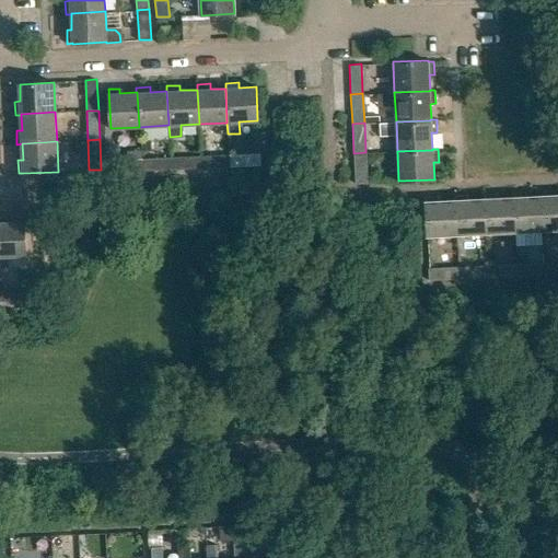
[(259,152),(229,154),(229,166),(259,164),(259,152)]
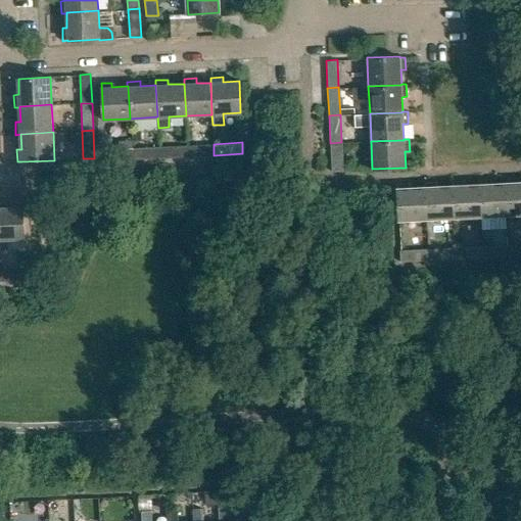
[(343,171),(341,142),(330,143),(331,171),(343,171)]
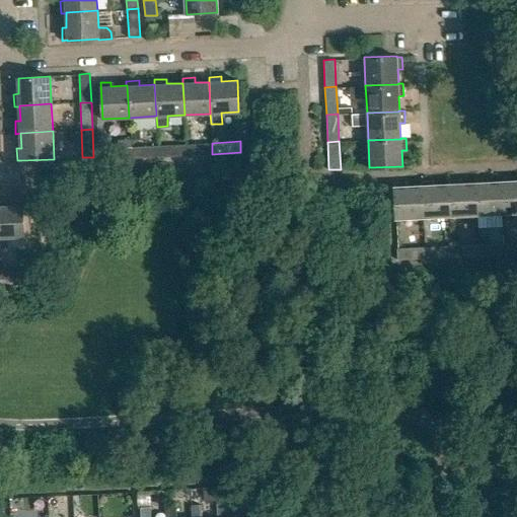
[(212,143),(186,144),(187,155),(212,154),(212,143)]
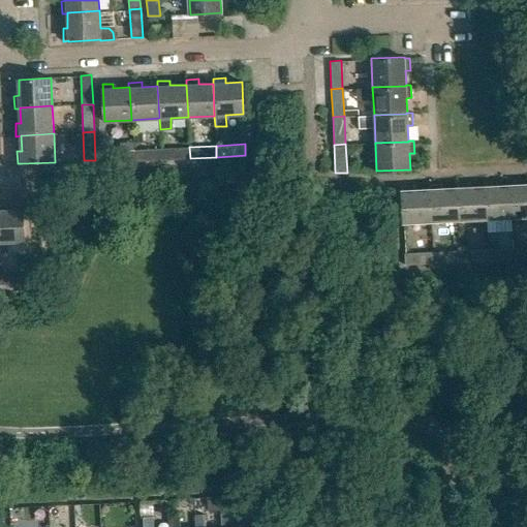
[(189,147),(161,149),(162,160),(190,158),(189,147)]
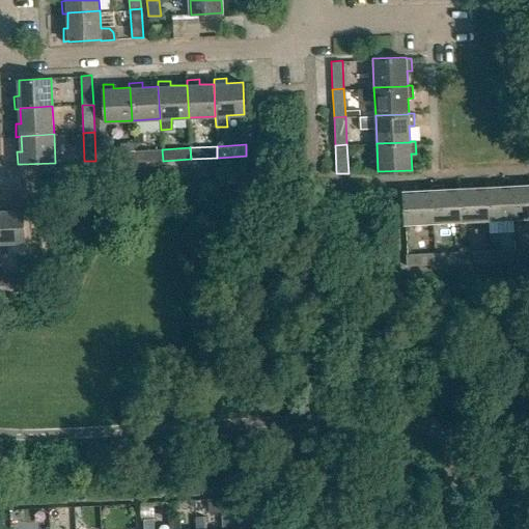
[(162,149),(133,150),(134,162),(163,161),(162,149)]
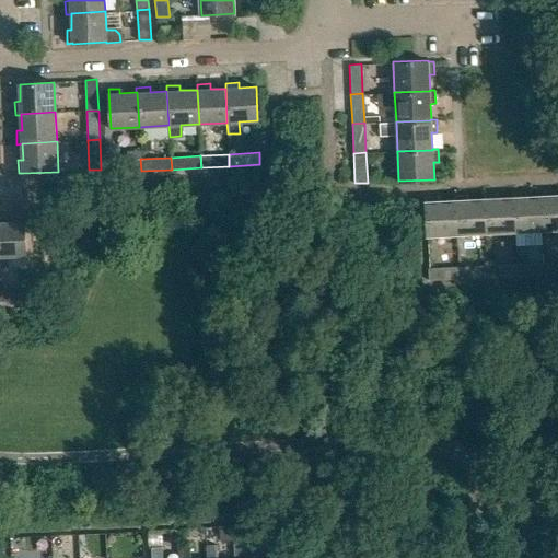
[(140,159),(112,161),(113,172),(141,171),(140,159)]
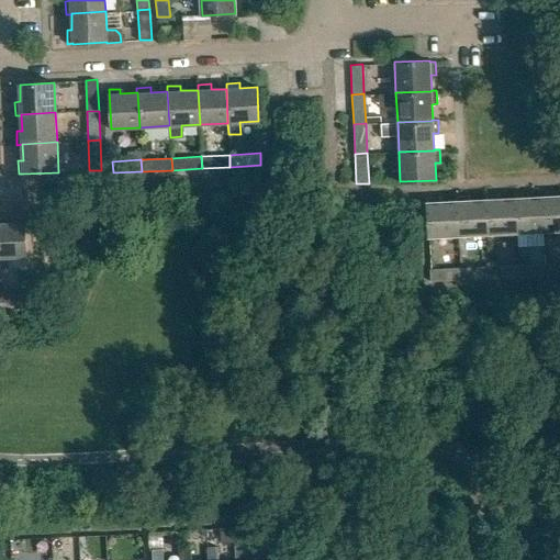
[(542,198),(545,232),(559,231),(559,196),(556,197),(556,191),(542,192),(542,198)]
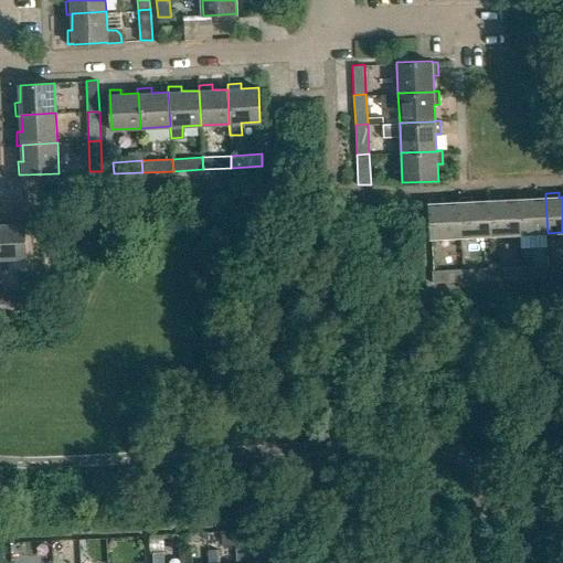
[(548,233),(545,199),(529,199),(529,193),(516,194),(516,200),(518,234),(548,233)]
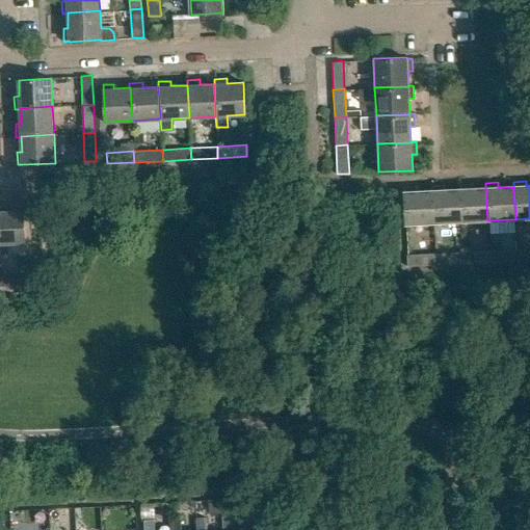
[(460,221),(458,189),(444,190),(443,184),(431,185),(431,190),(433,223),(460,221)]
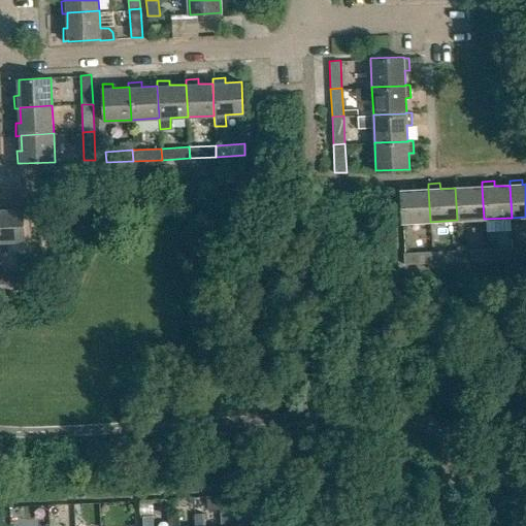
[(466,183),(455,183),(455,188),(457,220),(484,219),(482,187),(467,188),(466,183)]
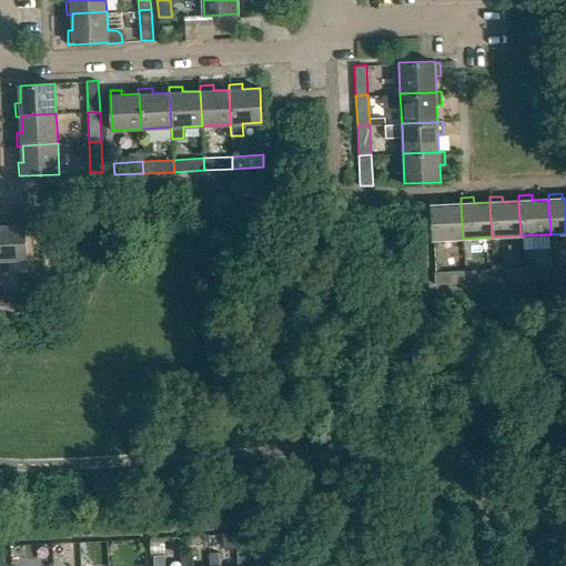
[(445,199),(431,199),(433,240),(463,239),(461,203),(445,204),(445,199)]
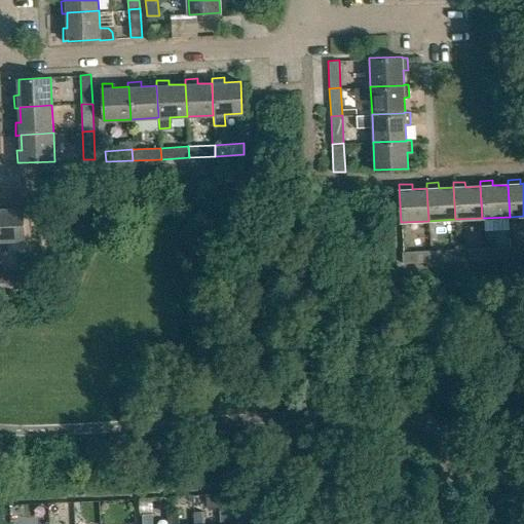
[(6,202),(0,202),(0,251),(6,251),(6,240),(23,239),(22,208),(6,209),(6,202)]
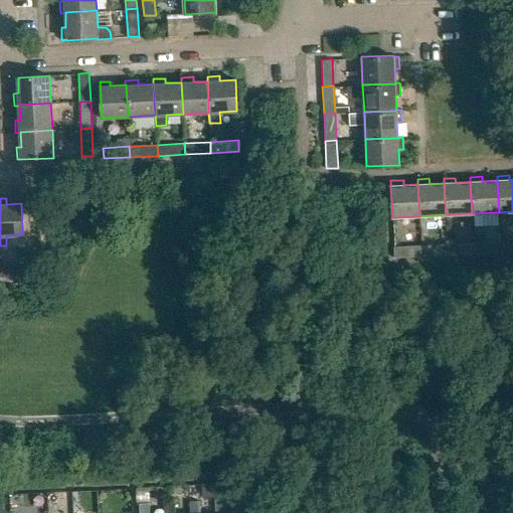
[(501,252),(512,251),(512,240),(501,241),(501,252)]
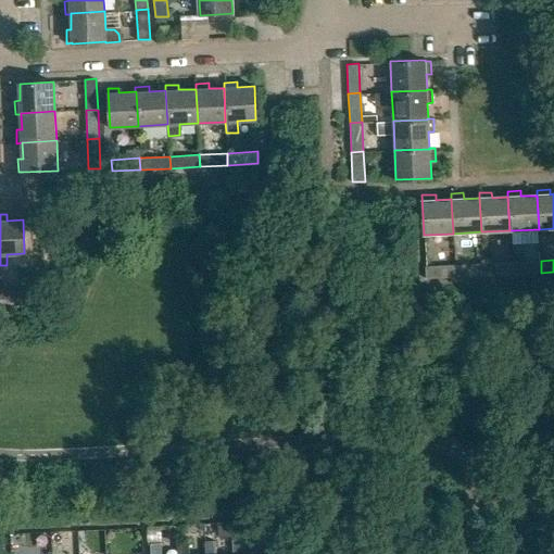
[(541,261),(511,263),(512,275),(541,273),(541,261)]
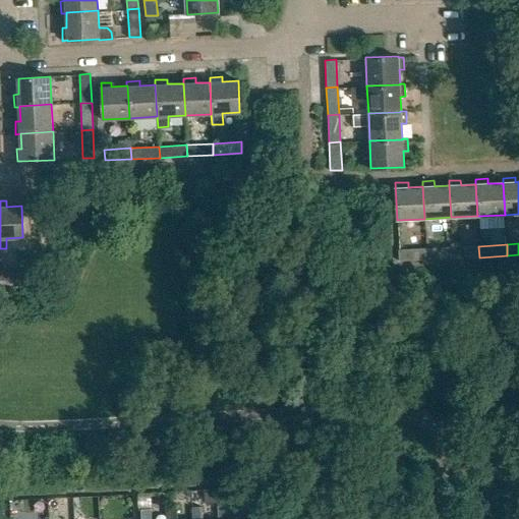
[(478,246),(452,247),(453,258),(479,257),(478,246)]
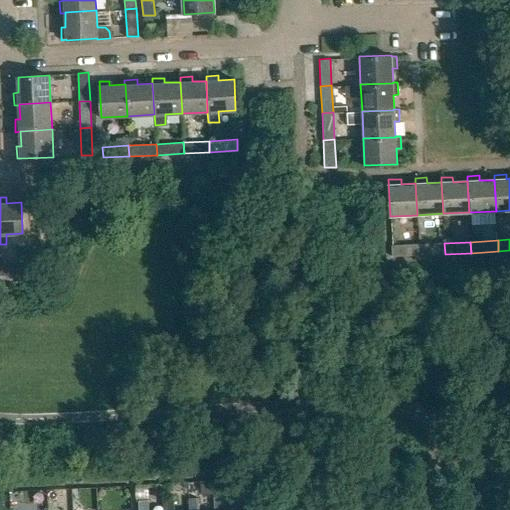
[(444,243),(418,244),(419,255),(445,254),(444,243)]
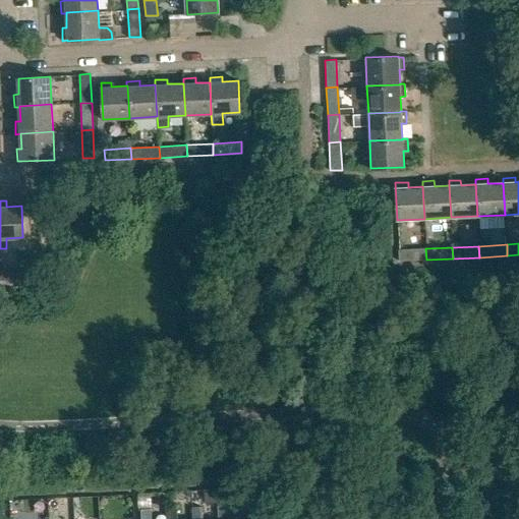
[(425,248),(399,249),(399,262),(426,260),(425,248)]
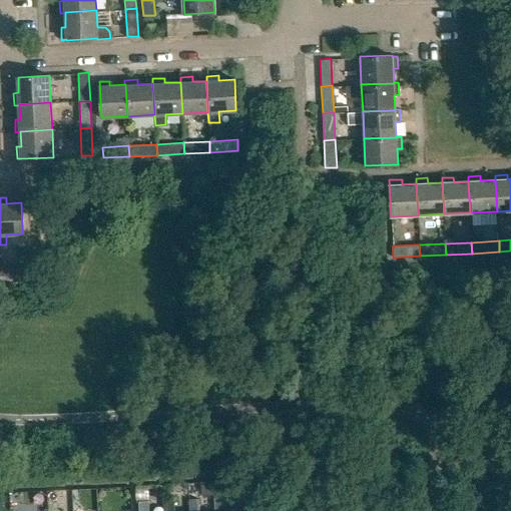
[(24,263),(0,264),(0,275),(25,274),(24,263)]
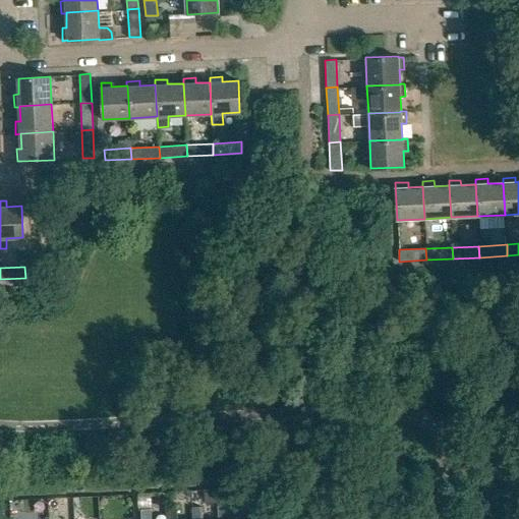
[(232,488),(217,489),(218,502),(233,501),(232,488)]
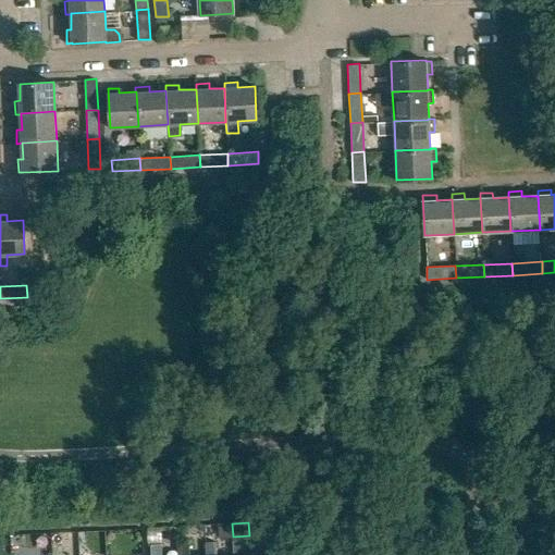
[(244,554),(243,540),(232,540),(233,554),(244,554)]
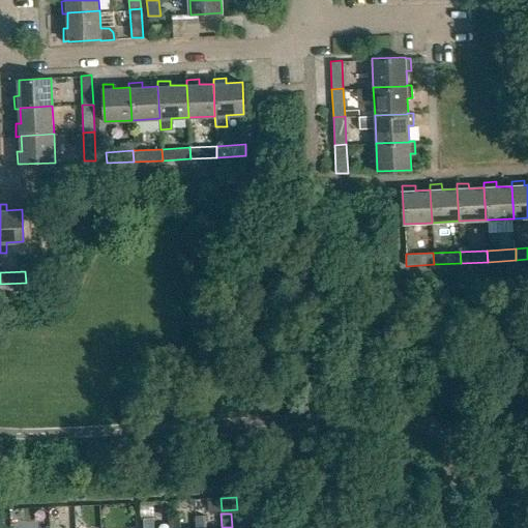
[(205,527),(205,515),(195,515),(195,527),(205,527)]
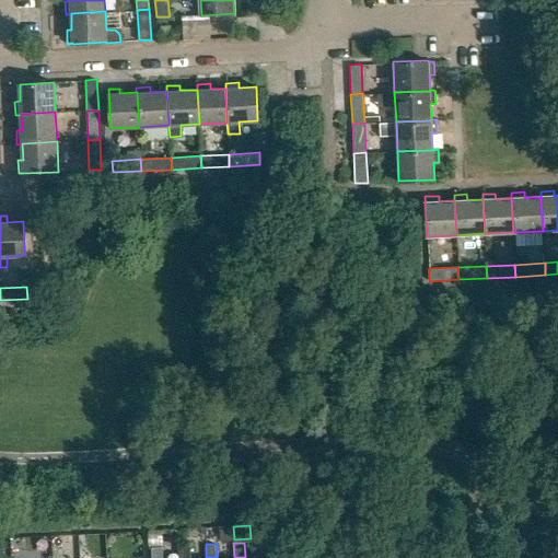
[(189,557),(189,545),(178,546),(178,557),(189,557)]
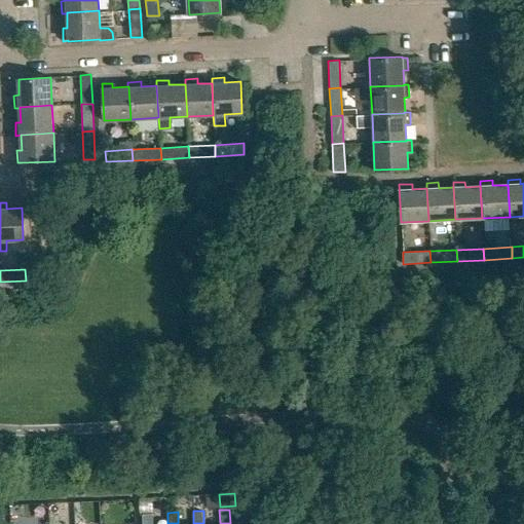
[(151,523),(151,513),(141,514),(141,523),(151,523)]
